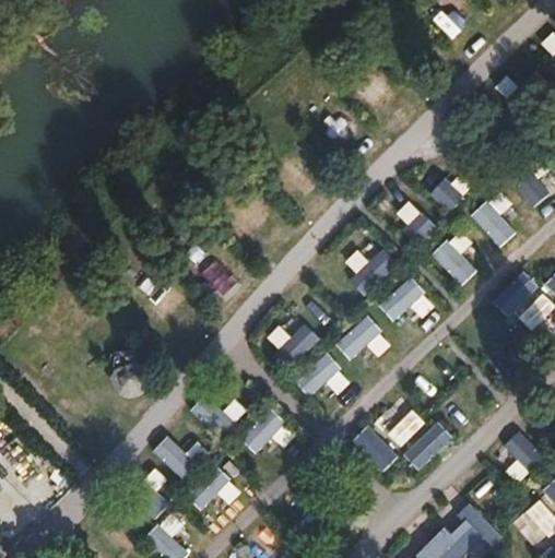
[(554,31),(542,40),(554,59),(554,31)]
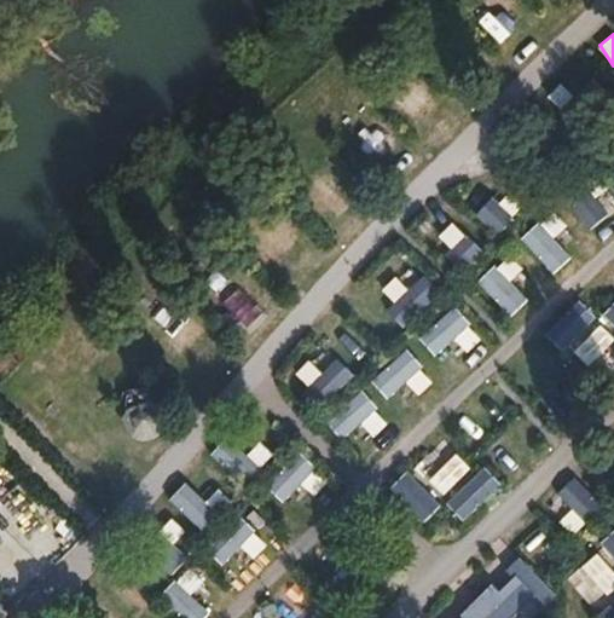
[(554,102),(580,131),(613,100),(613,99),(589,71),(554,102)]
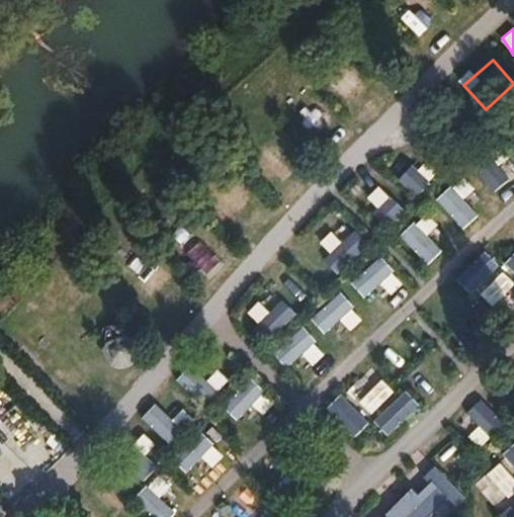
[(489,192),(513,177),(513,172),(500,148),(472,163),(489,192)]
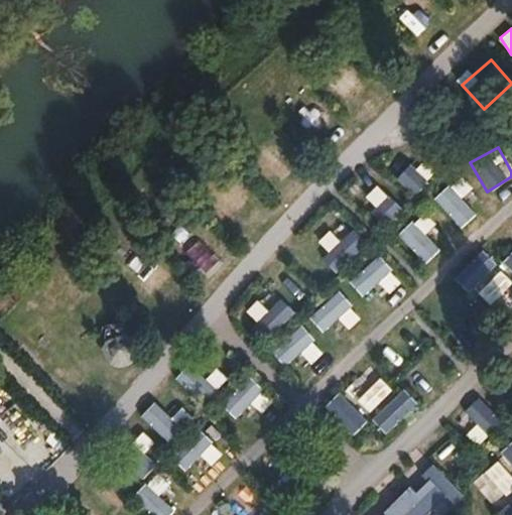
[(415,196),(438,169),(421,154),(398,181),(415,196)]
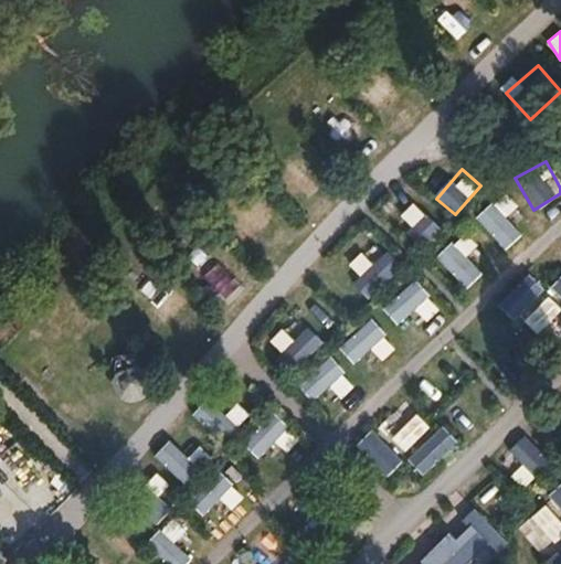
[(505,216),(517,206),(504,192),(475,219),(505,251),(522,235),(505,216)]
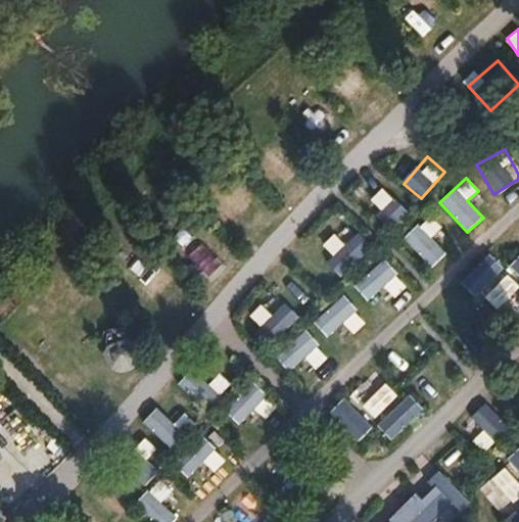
[(367,204),(394,227),(409,210),(381,187),(367,204)]
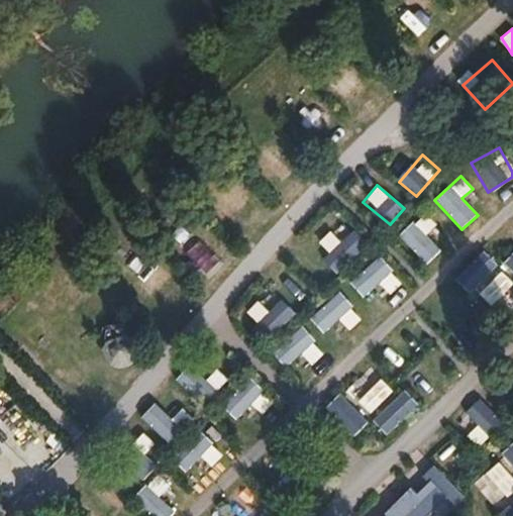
[(420,266),(445,250),(424,216),(399,232),(420,266)]
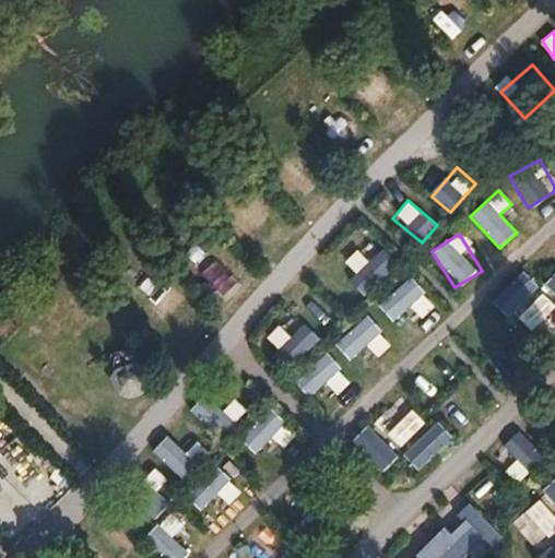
[(341,265),(367,294),(398,265),(372,237),(341,265)]
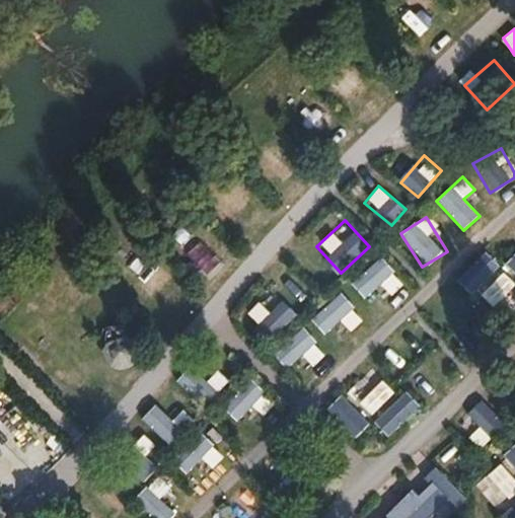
[(514,282),(482,251),(457,278),(492,310),(514,286),(514,282)]
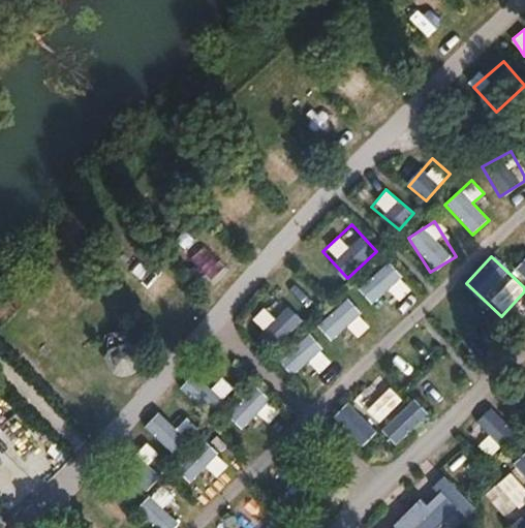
[(524,279),(524,256),(514,270),(524,279)]
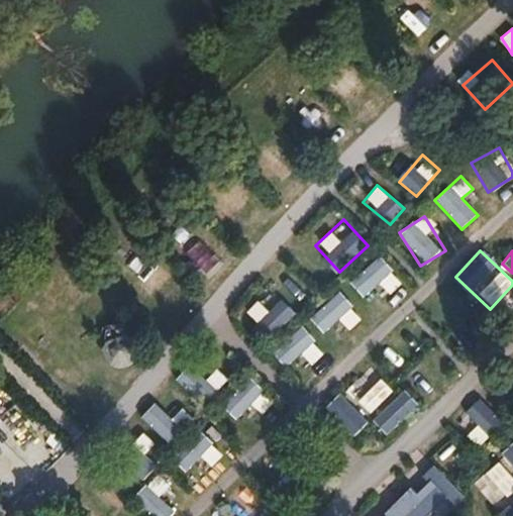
[(381,284),(390,294),(403,283),(379,255),(348,282),(364,299),(381,284)]
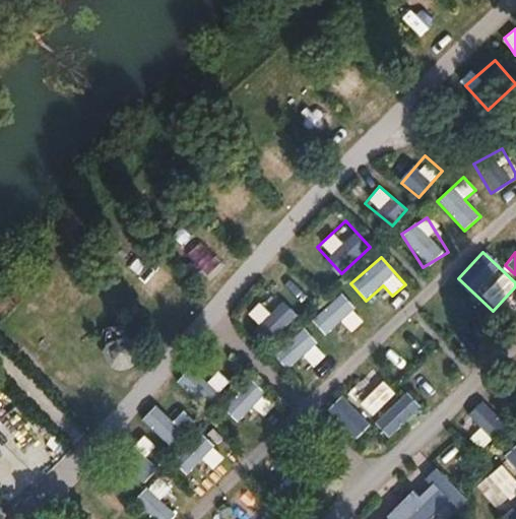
[(328,339),(359,316),(342,295),(311,318),(328,339)]
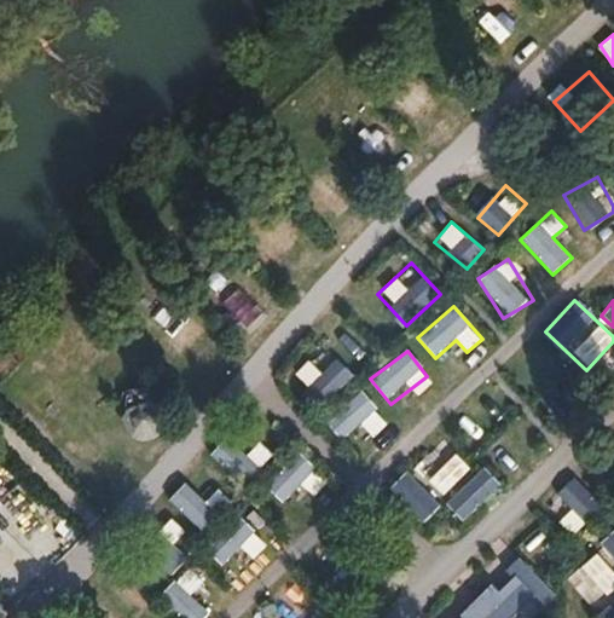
[(337,357),(322,371),(310,359),(293,375),(322,406),(355,376),(337,357)]
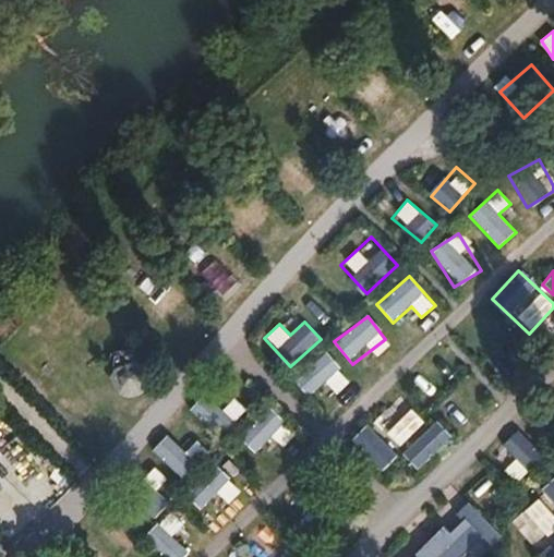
[(327,352),(292,378),(306,397),(327,383),(336,394),(350,383),(327,352)]
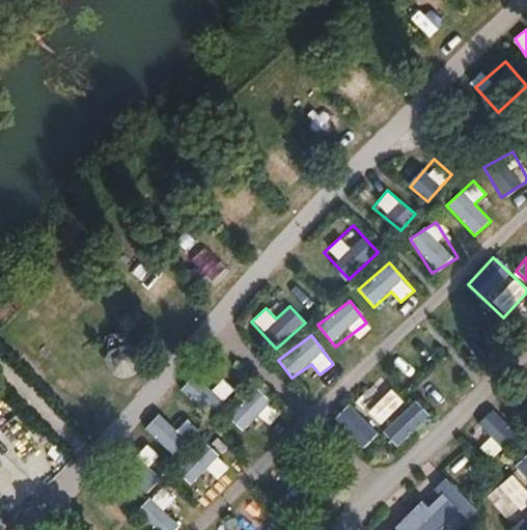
[(211,416),(234,391),(204,363),(181,389),(211,416)]
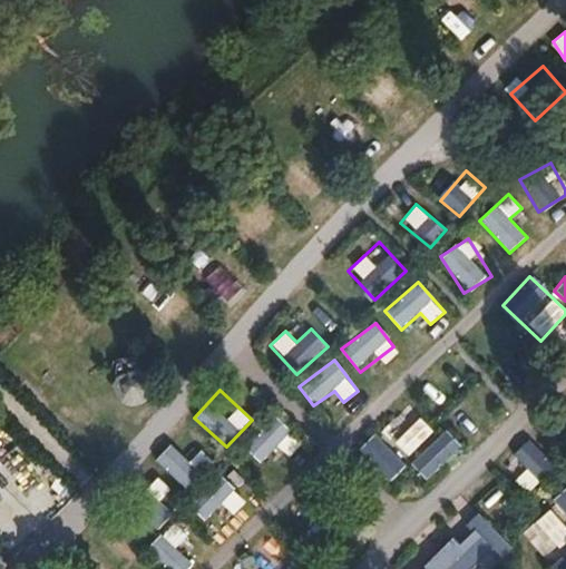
[(391,482),(411,462),(426,477),(455,449),(407,402),(359,451),(391,482)]
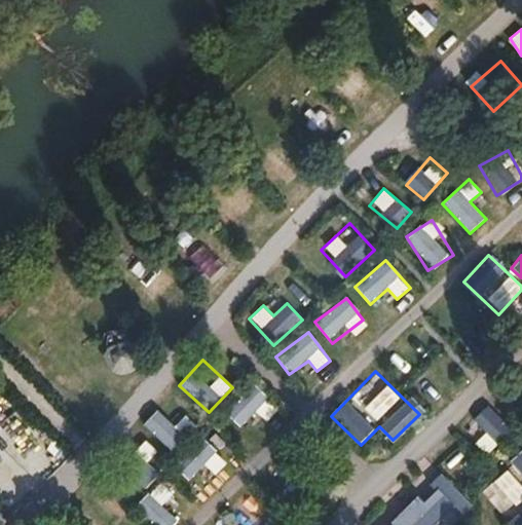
[(225,413),(240,426),(255,411),(266,421),(278,408),(253,384),(225,413)]
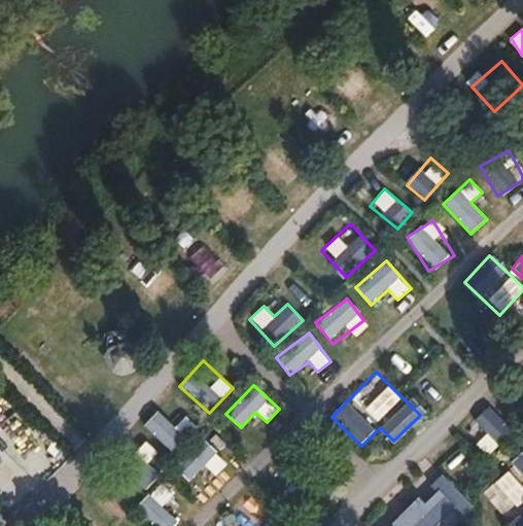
[(486,406),(472,420),(485,432),(475,444),(489,457),(514,431),(486,406)]
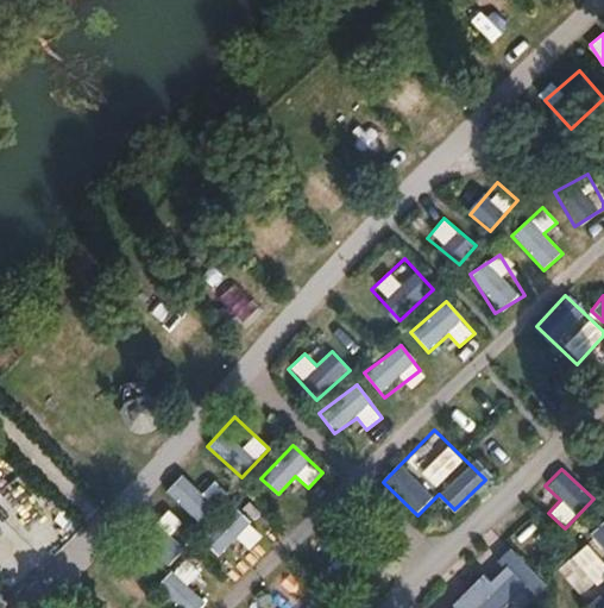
[(227,495),(213,481),(202,493),(182,474),(165,493),(199,525),(227,495)]
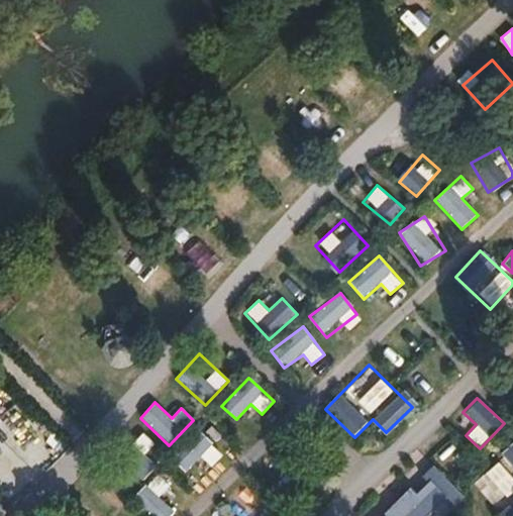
[(194,428),(171,458),(188,473),(200,457),(213,468),(225,452),(194,428)]
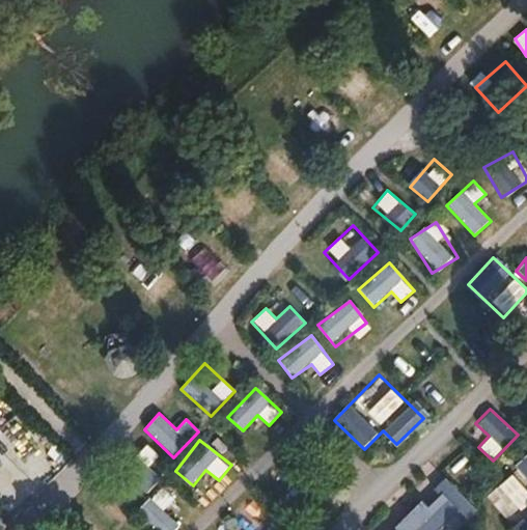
[(526,456),(498,484),(524,512),(526,508),(526,456)]
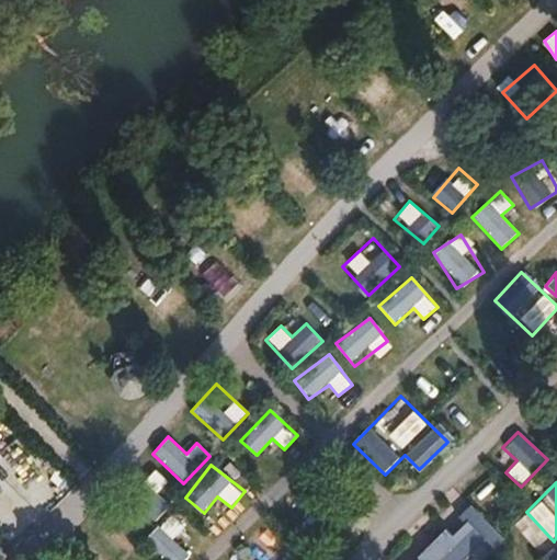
[(173,537),(182,528),(170,515),(144,541),(162,559),(185,559),(191,556),(173,537)]
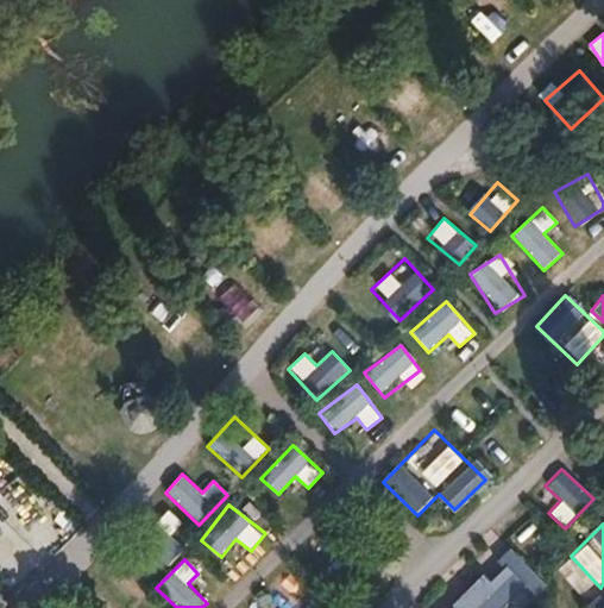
[(447,607),(499,607),(520,588),(501,568),(485,583),(478,576),(447,607)]
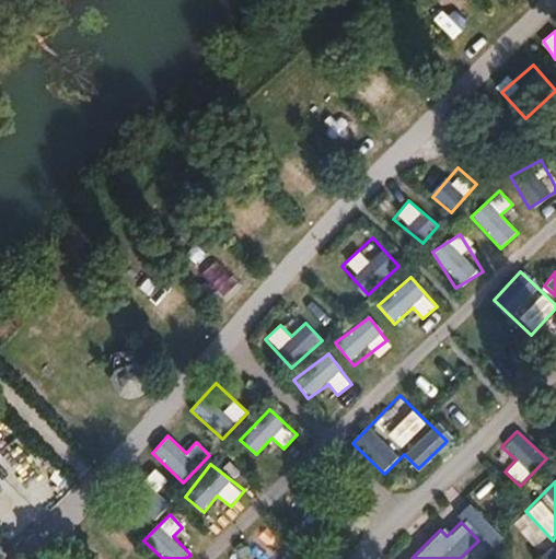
[(555,558),(555,542),(546,558),(555,558)]
